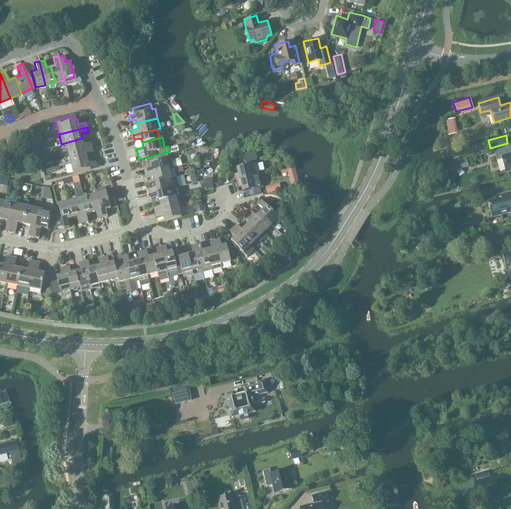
[(68,152),(91,146),(90,141),(83,143),(82,138),(65,143),(68,152)]
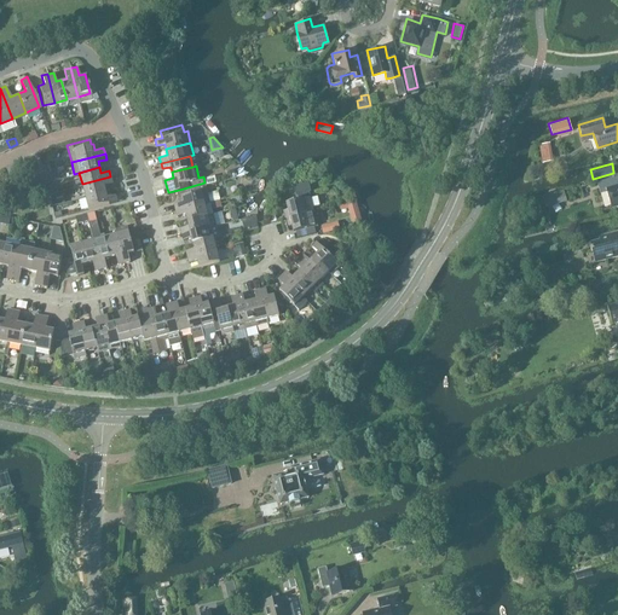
[(617,179),(617,174),(596,180),(599,190),(606,189),(611,204),(617,202),(617,179)]
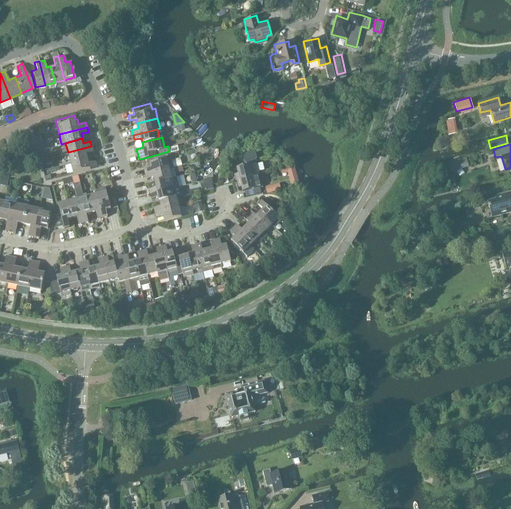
[(70,162),(87,157),(86,153),(93,151),(91,146),(68,152),(70,162)]
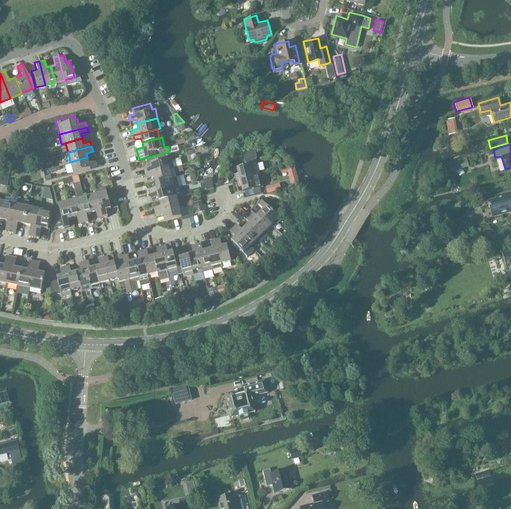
[(235,179),(259,173),(258,169),(263,168),(262,160),(256,162),(255,157),(256,157),(254,148),(241,151),(244,160),(245,160),(246,164),(236,167),(237,172),(233,173),(235,179)]
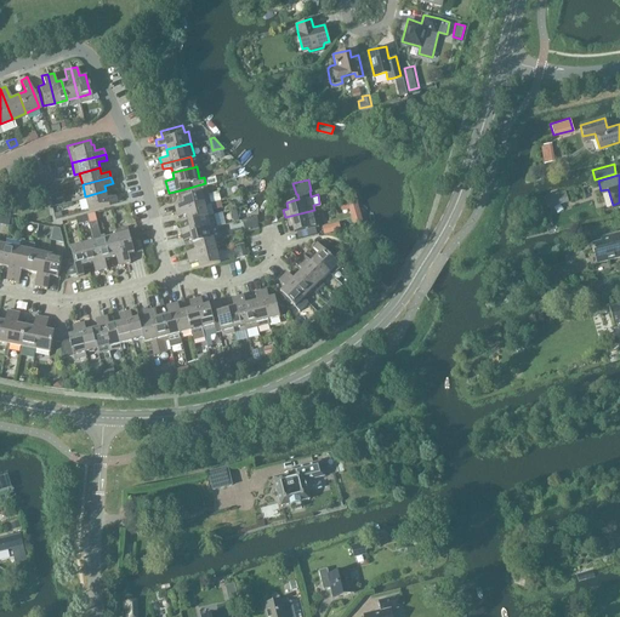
[(204,203),(204,204),(210,201),(205,183),(180,190),(182,201),(174,204),(176,210),(204,203)]
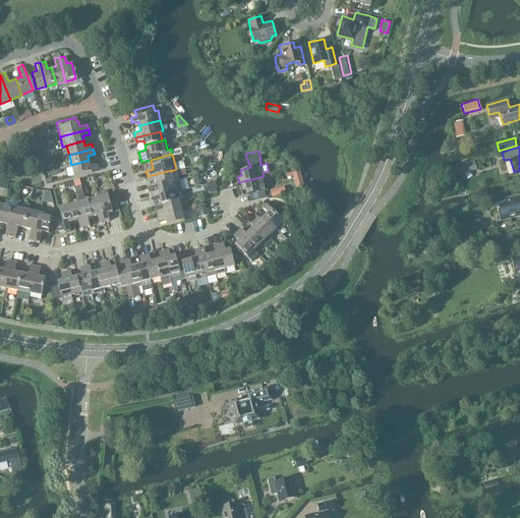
[(89,160),(71,165),(74,174),(98,168),(97,163),(90,165),(89,160)]
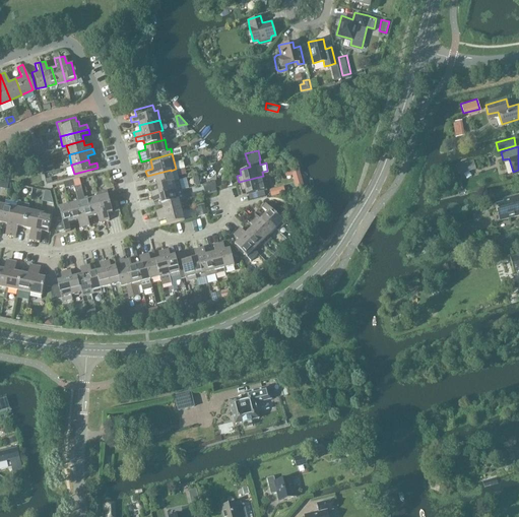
[(461,162),(455,164),(458,172),(463,171),(461,162)]
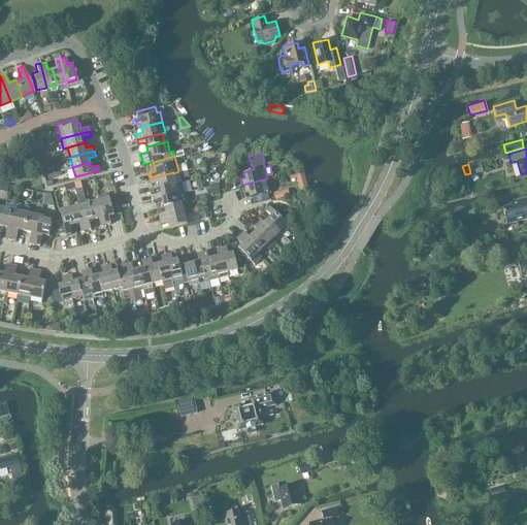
[(301,171),(295,172),(297,181),(305,178),(303,171),(303,170),(301,171)]
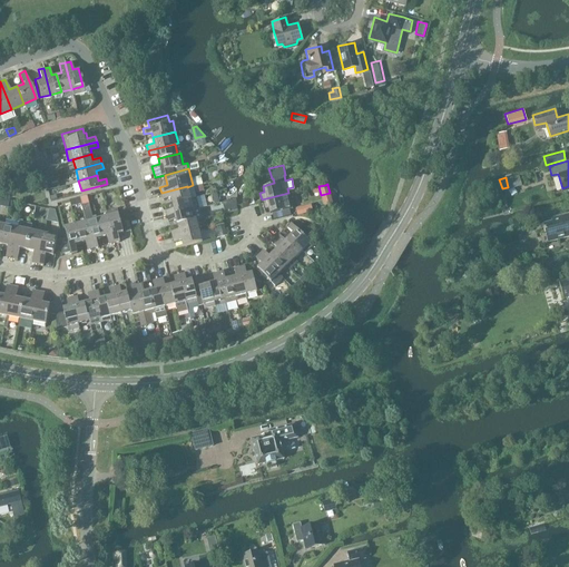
[(190,197),(187,187),(187,186),(162,193),(163,198),(170,196),(172,202),(190,197)]
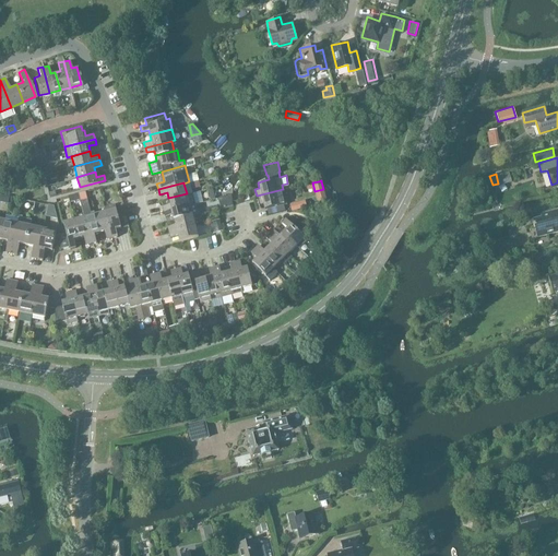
[(283,189),(257,196),(259,203),(262,202),(264,208),(286,202),(283,189)]
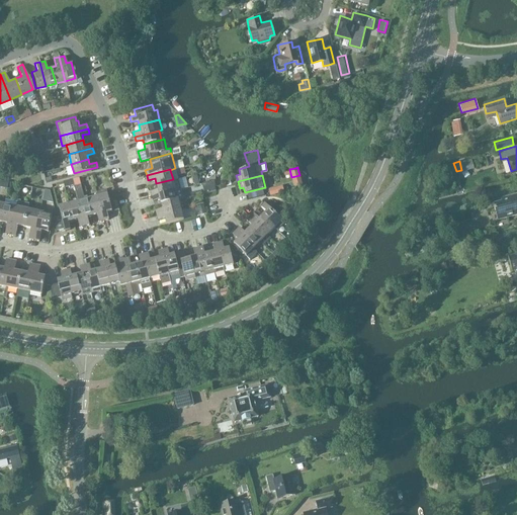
[(175,188),(180,187),(178,177),(173,179),(156,183),(157,188),(150,189),(151,194),(175,188)]
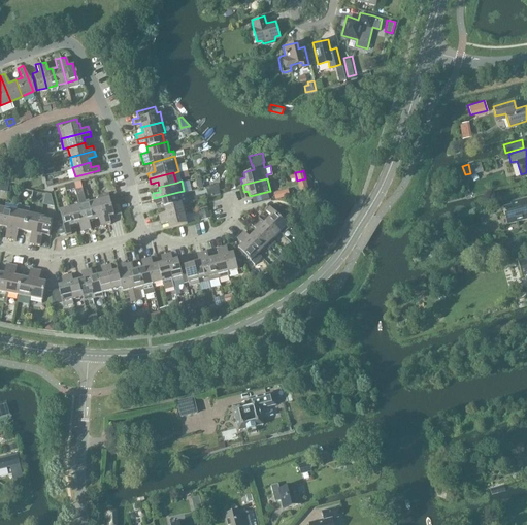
[(73,182),(63,184),(65,190),(74,187),(73,182)]
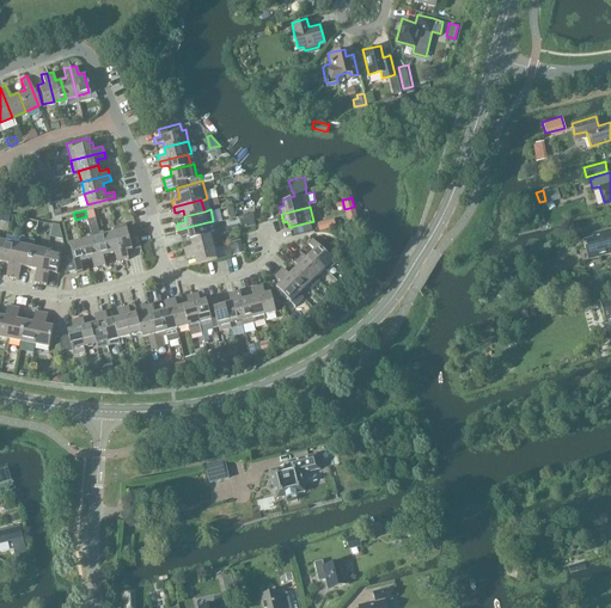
[(108,253),(103,233),(103,231),(98,231),(95,216),(87,219),(92,235),(99,264),(105,263),(103,255),(108,253)]
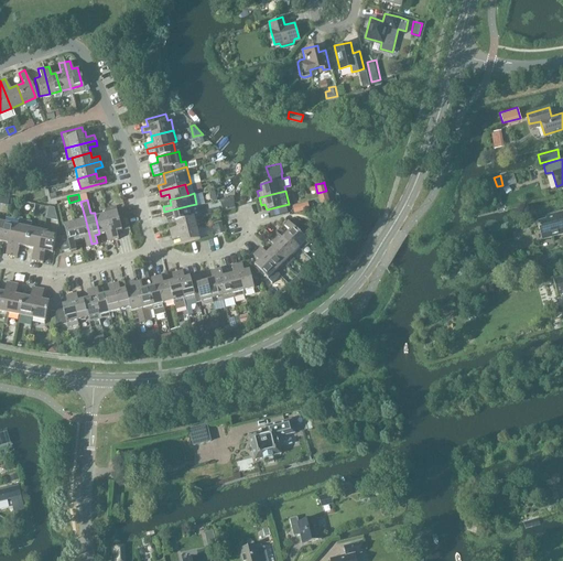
[(293,212),(296,211),(306,207),(304,201),(292,204),(293,212)]
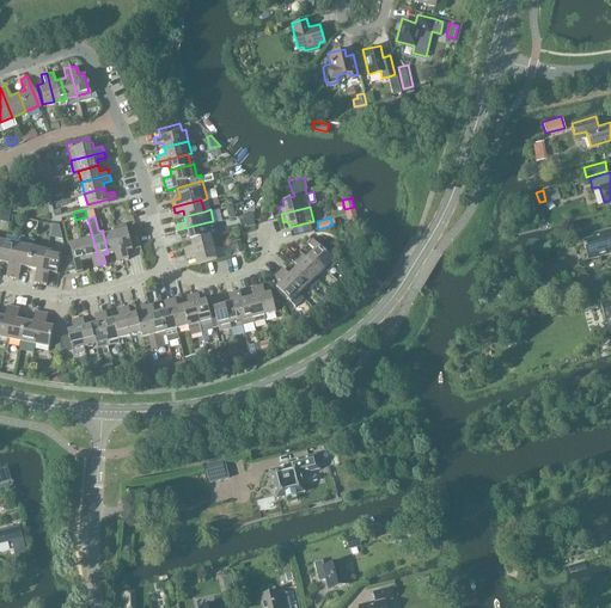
[(190,239),(211,234),(217,232),(213,221),(207,222),(178,229),(181,235),(189,233),(190,239)]
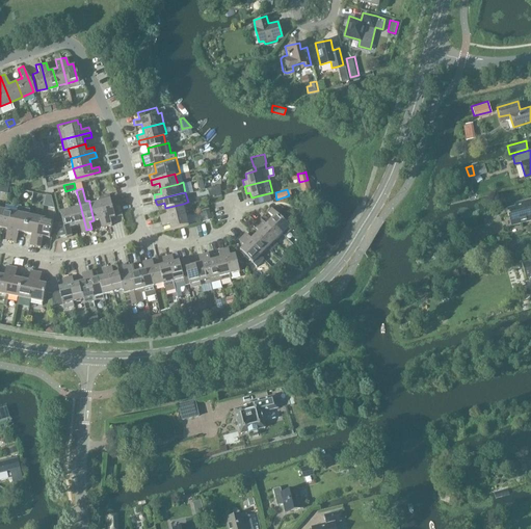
[(43,204),(54,206),(51,194),(45,193),(43,204)]
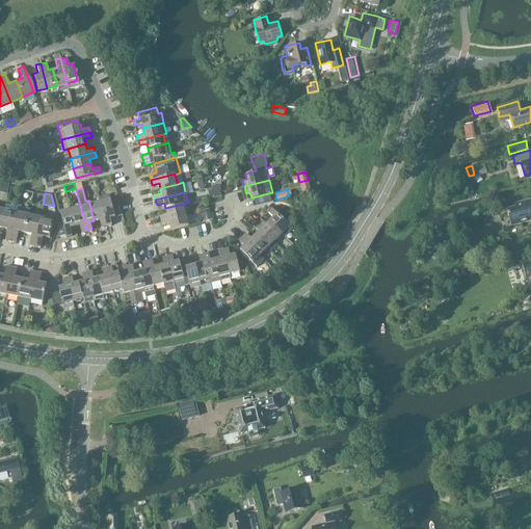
[(99,195),(106,225),(111,223),(109,216),(114,215),(109,193),(99,195)]
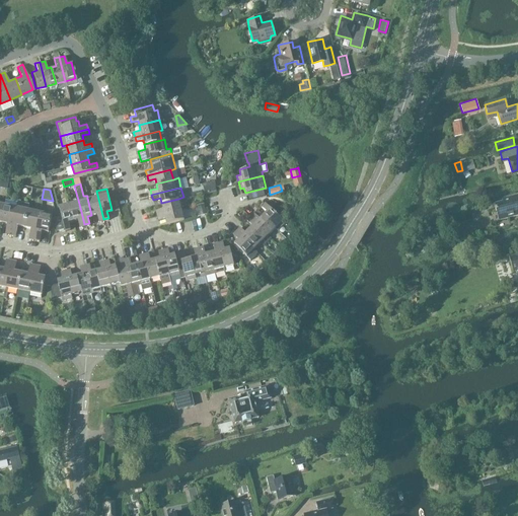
[(498,218),(517,212),(517,202),(517,194),(502,198),(503,201),(495,203),(498,218)]
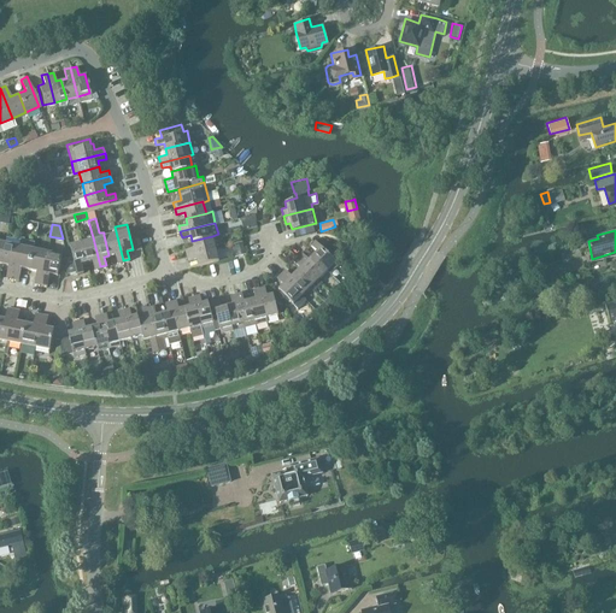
[(117,263),(123,260),(116,233),(104,235),(109,255),(115,254),(117,263)]
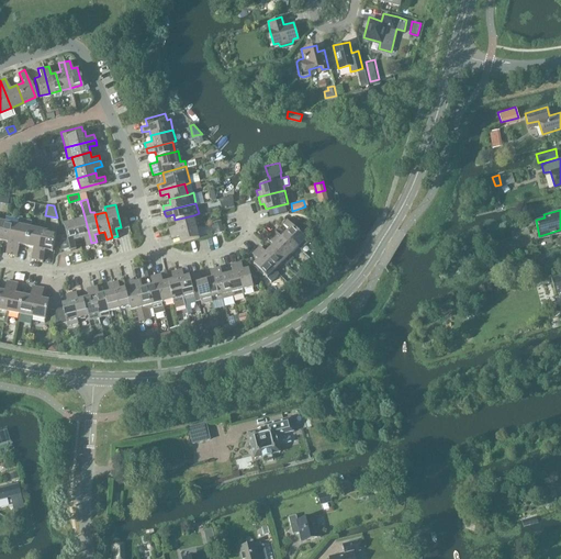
[(169,232),(195,225),(193,215),(175,220),(176,225),(168,227),(169,232)]
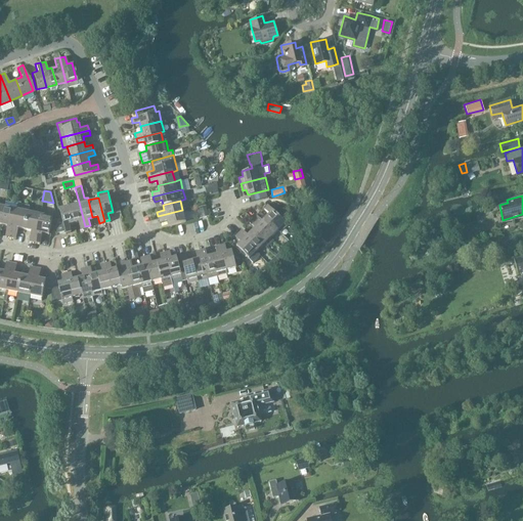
[(80,227),(85,226),(79,202),(69,205),(73,222),(78,220),(80,227)]
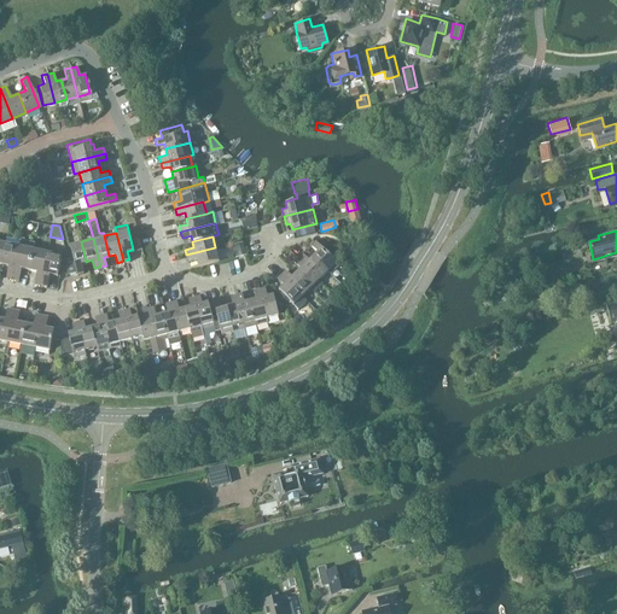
[(313,255),(327,269),(327,270),(330,273),(338,264),(337,262),(336,261),(329,253),(333,250),(326,243),(322,247),(315,240),(310,244),(316,251),(313,255)]
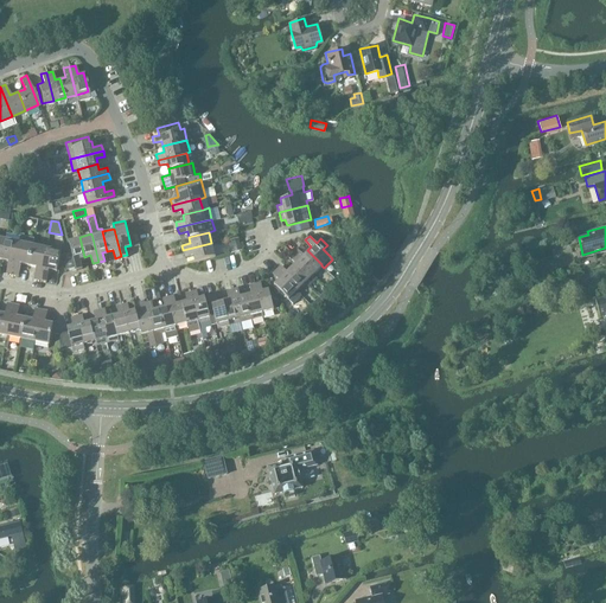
[(80,258),(84,257),(80,237),(68,239),(76,268),(82,267),(80,258)]
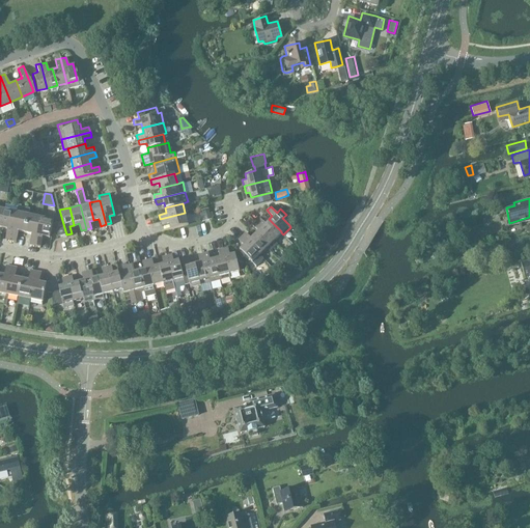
[(202,220),(211,218),(207,207),(199,210),(202,220)]
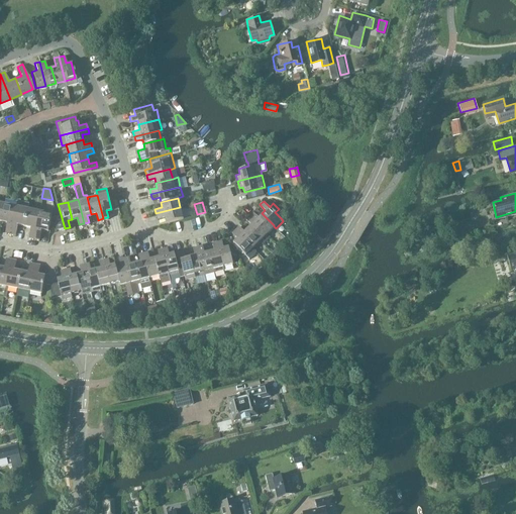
[(10,232),(15,205),(3,203),(0,219),(7,221),(5,231),(10,232)]
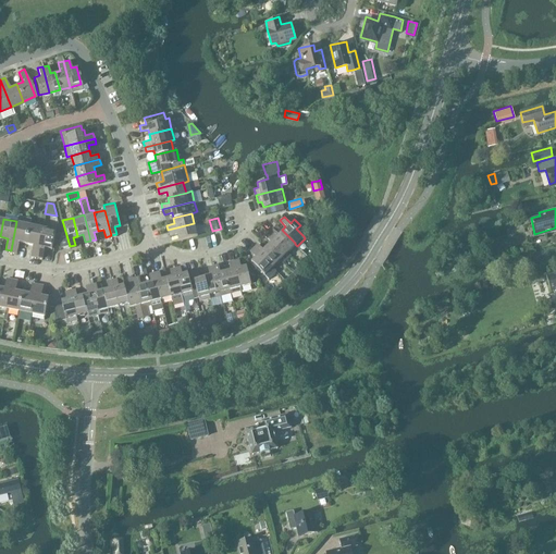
[(25,242),(29,224),(16,221),(11,250),(16,251),(19,241),(25,242)]
